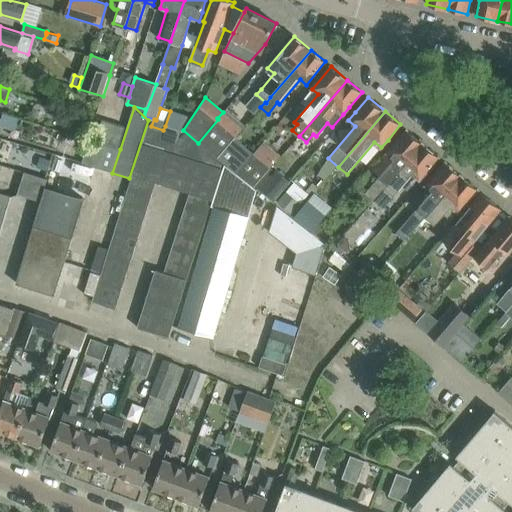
[(218,159),(235,138),(238,135),(218,119),(198,143),(218,159)]
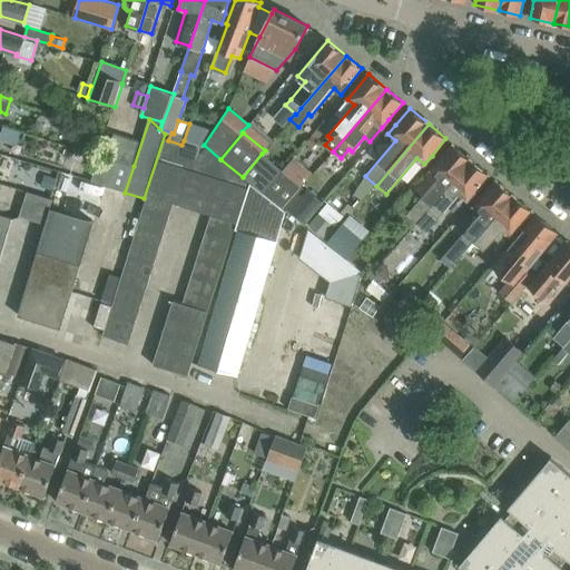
[(112,134),(106,158),(131,165),(139,141),(112,134)]
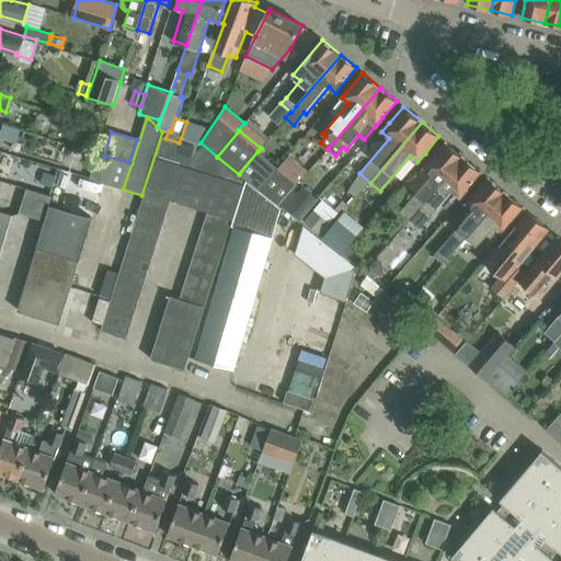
[(307,134),(301,140),(308,146),(313,139),(312,138),(307,134)]
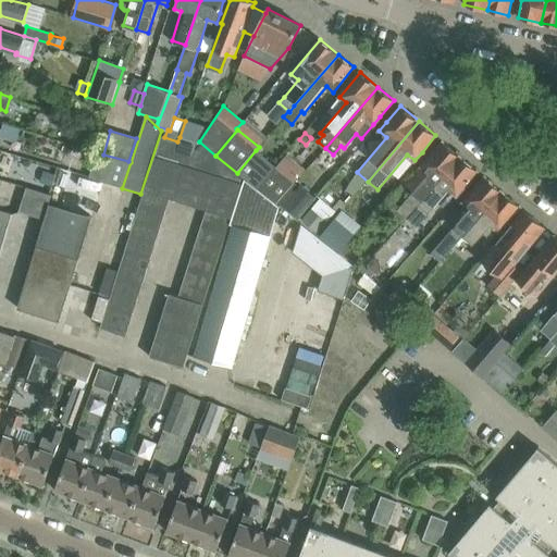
[(245,178),(237,173),(215,156),(199,141),(198,143),(180,137),(177,141),(164,137),(158,157),(242,186),(245,178)]
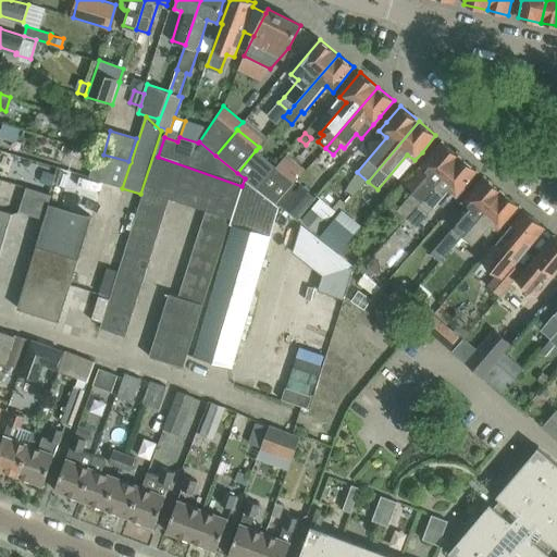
[(406,220),(461,157),(443,141),(429,158),(422,166),(429,173),(396,210),(406,220)]
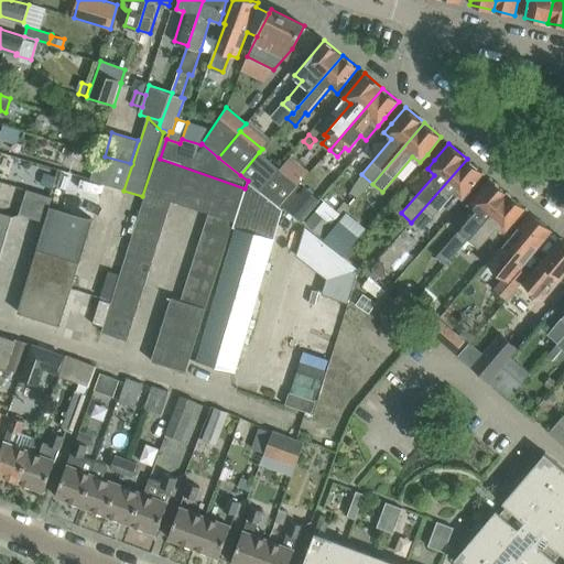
[(132,164),(130,163),(105,156),(87,151),(84,158),(96,162),(90,180),(123,191),(132,164)]
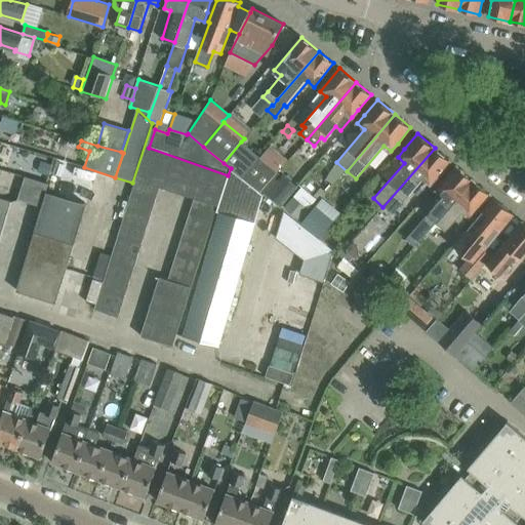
[(243,177),(259,158),(241,142),(224,163),(231,168),(231,167),(243,177)]
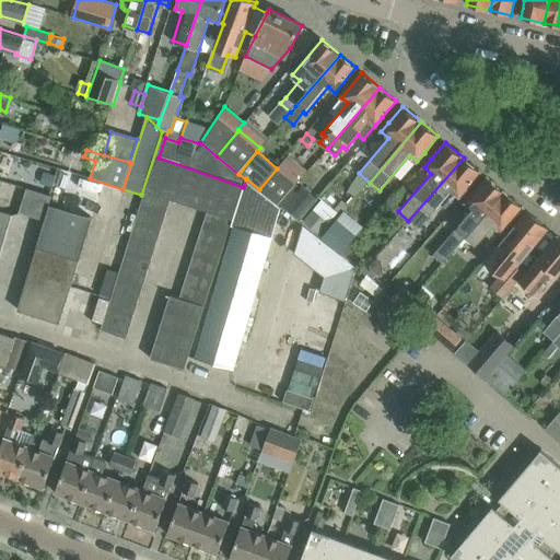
[(233,219),(243,187),(159,158),(148,193),(171,199),(208,211),(233,219)]
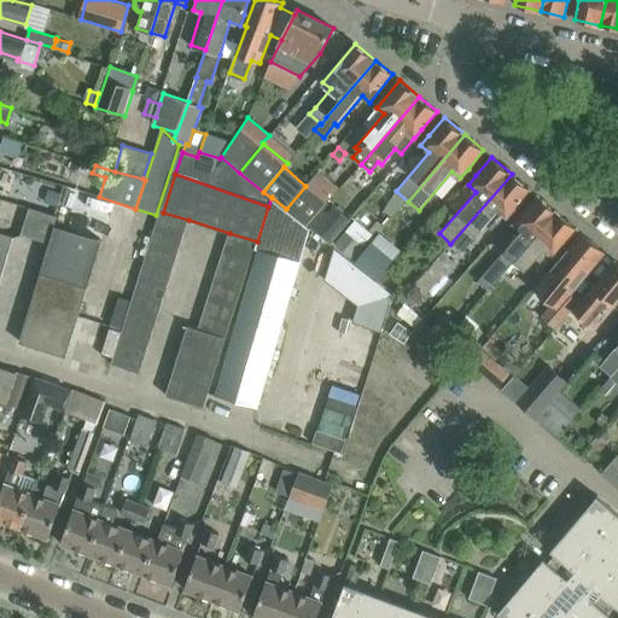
[(461,252),(497,210),(506,217),(514,208),(530,190),(512,174),(450,244),(461,252)]
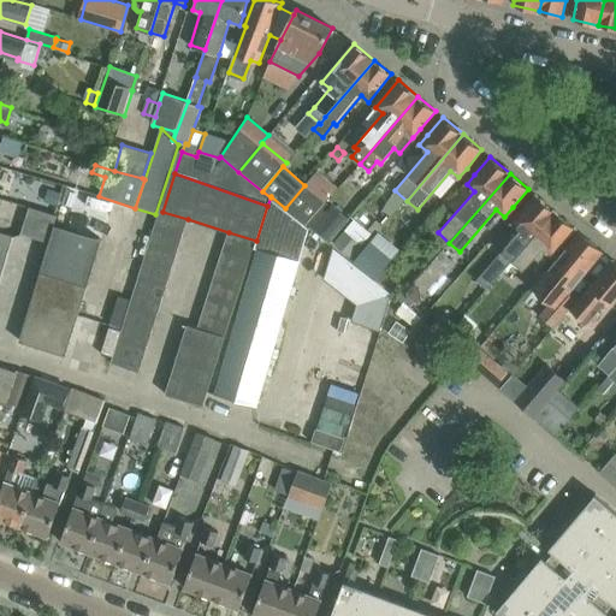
[(325,201),(304,185),(285,208),(304,225),(306,224),(319,208),(325,201)]
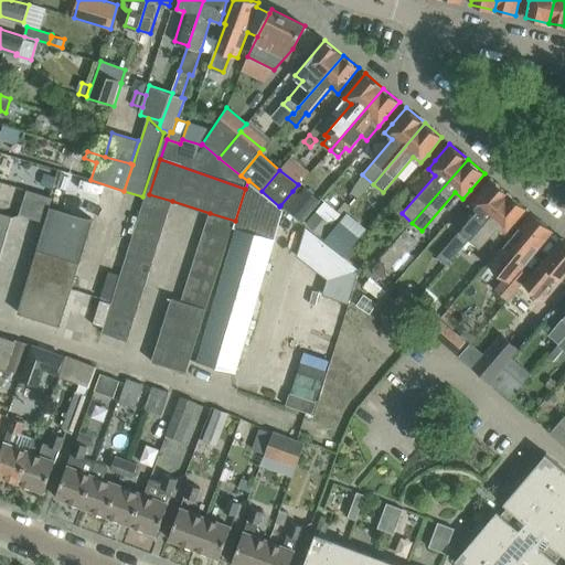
[(43,173),(40,184),(51,188),(55,177),(43,173)]
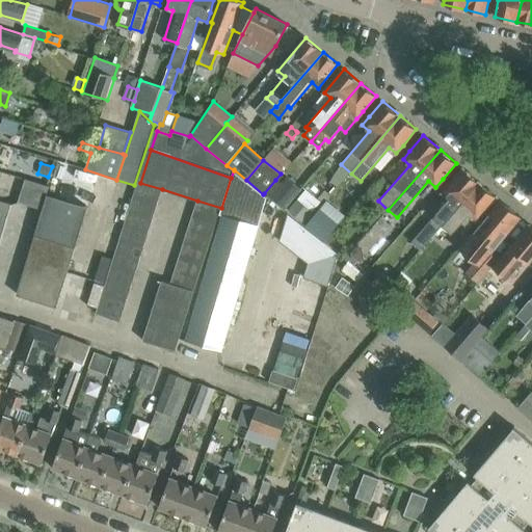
[(422,251),(443,228),(481,183),(463,168),(444,192),(450,198),(411,243),(422,251)]
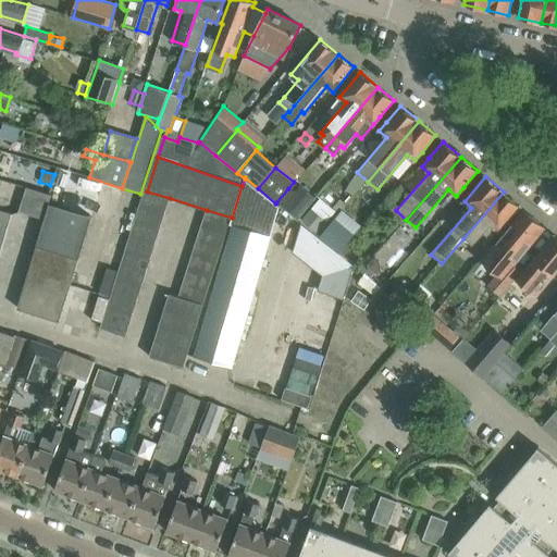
[(44,219),(51,195),(26,187),(20,211),(44,219)]
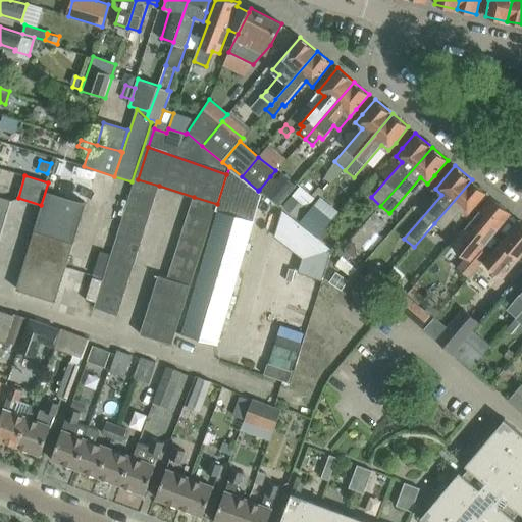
[(270,176),(259,190),(279,207),(291,194),(276,180),(270,176)]
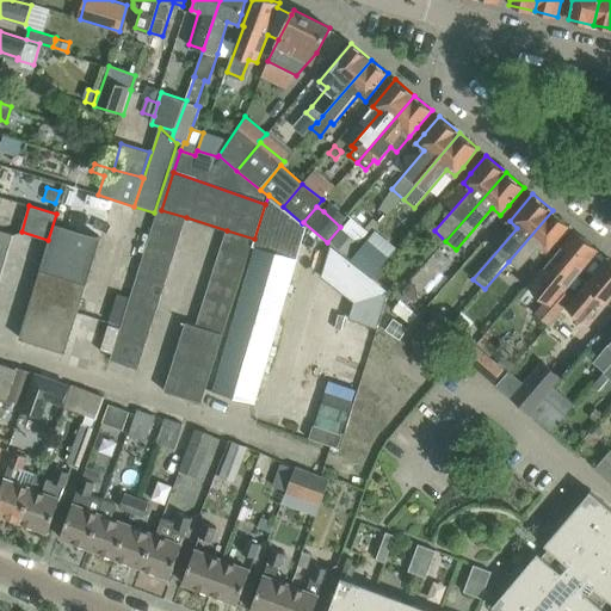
[(181,234),(186,217),(161,210),(155,226),(181,234)]
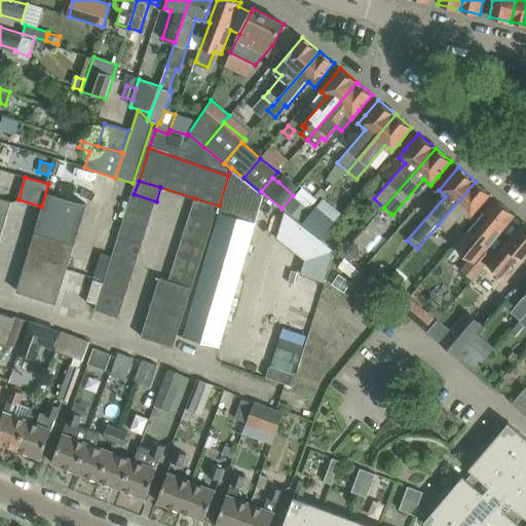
[(464,227),(491,195),(476,181),(438,225),(446,231),(456,220),(464,227)]
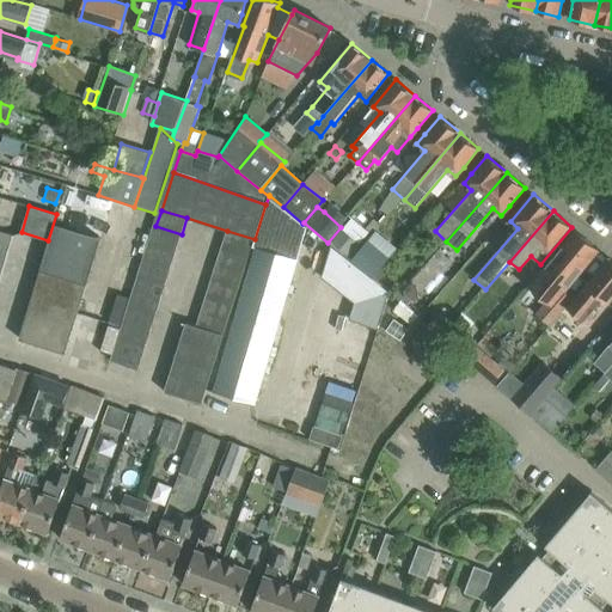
[(95,262),(102,239),(55,225),(50,242),(48,248),(95,262)]
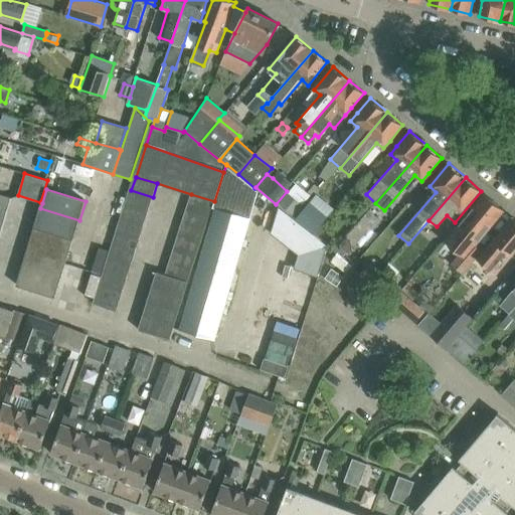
[(149,210),(153,197),(131,190),(127,203),(149,210)]
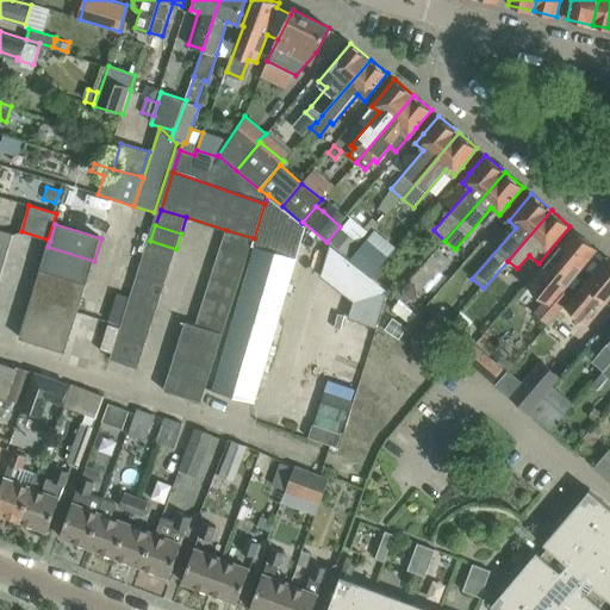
[(341,226),(330,240),(347,254),(358,242),(341,226)]
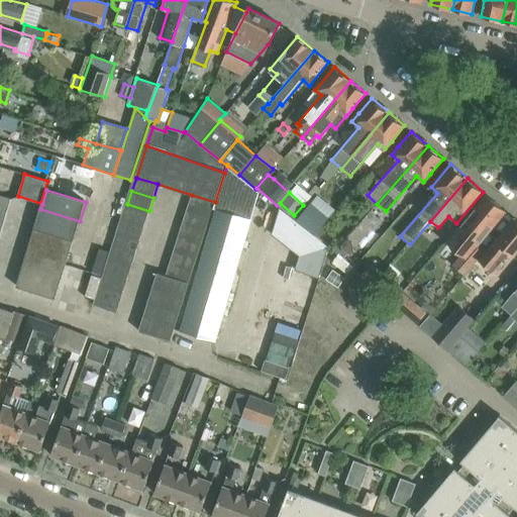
[(0,235),(11,198),(0,195),(0,235)]
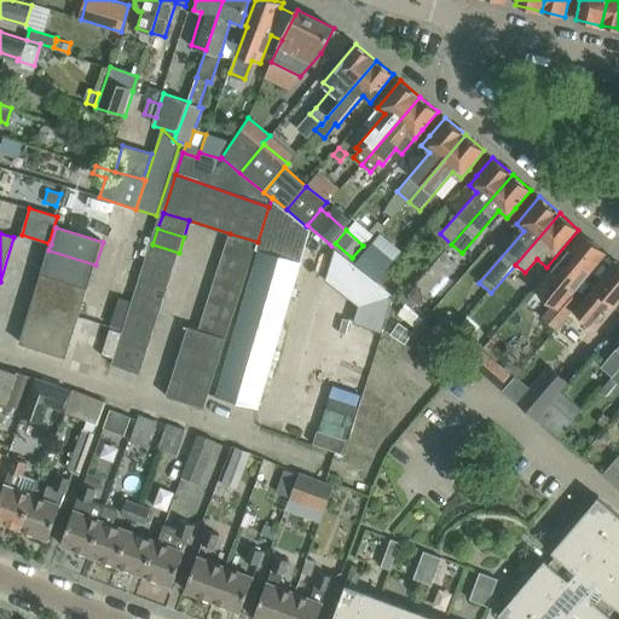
[(253,259),(258,242),(230,233),(225,249),(253,259)]
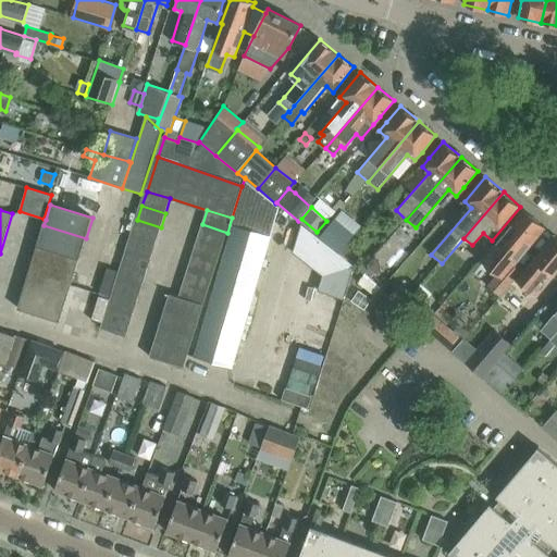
[(531,244),(545,226),(524,210),(510,226),(494,247),(515,263),(531,244)]
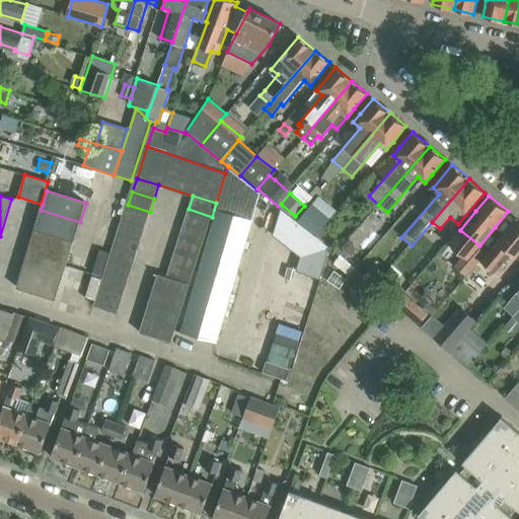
[(313,201),(298,218),(314,233),(329,216),(313,201)]
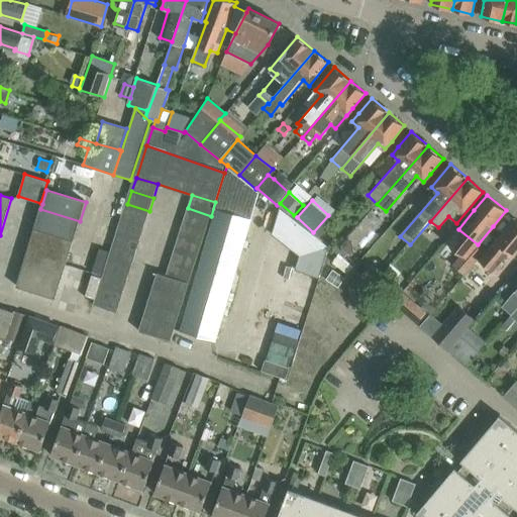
[(144,225),(149,211),(127,204),(122,217),(144,225)]
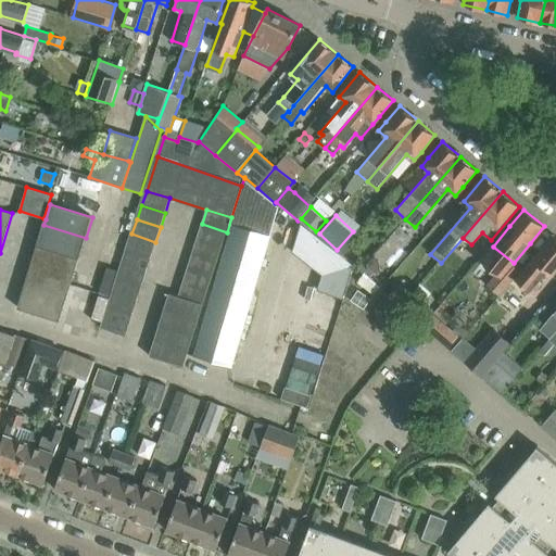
[(301,223),(292,250),(321,273),(317,288),(342,297),(352,265),(301,223)]
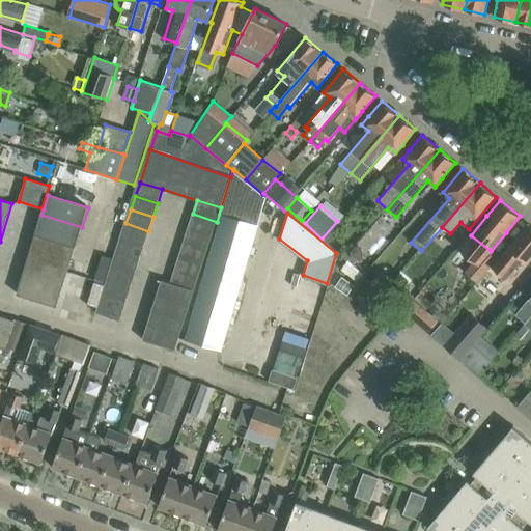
[(222,351),(258,225),(223,214),(186,339),(222,351)]
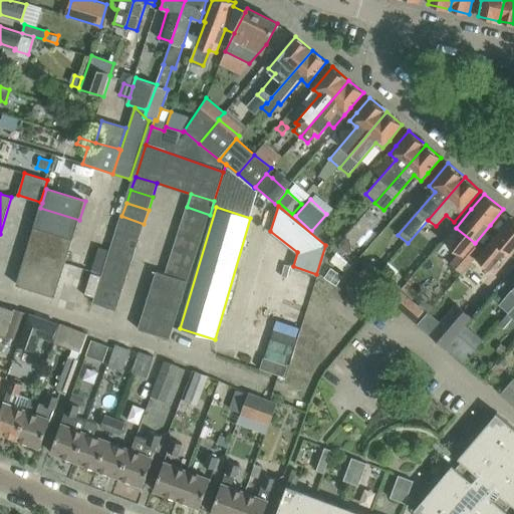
[(205,228),(210,215),(187,207),(182,220),(205,228)]
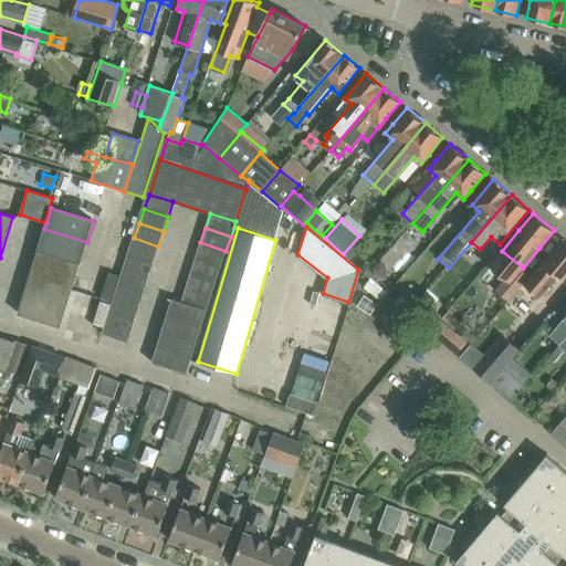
[(81,263),(87,242),(44,229),(38,250),(81,263)]
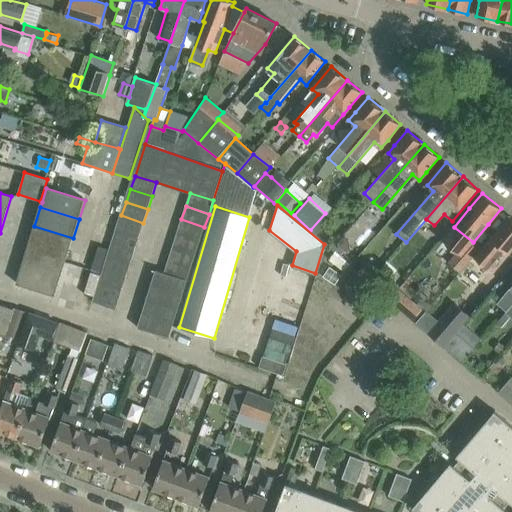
[(139,236),(143,223),(121,215),(117,229),(139,236)]
